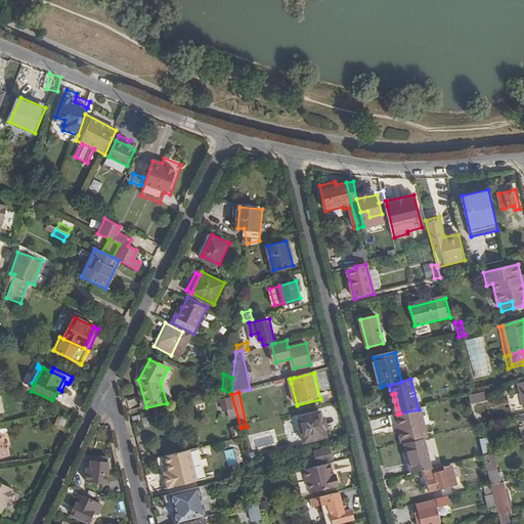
[(221,400),(225,418),(232,417),(233,415),(229,398),(221,400)]
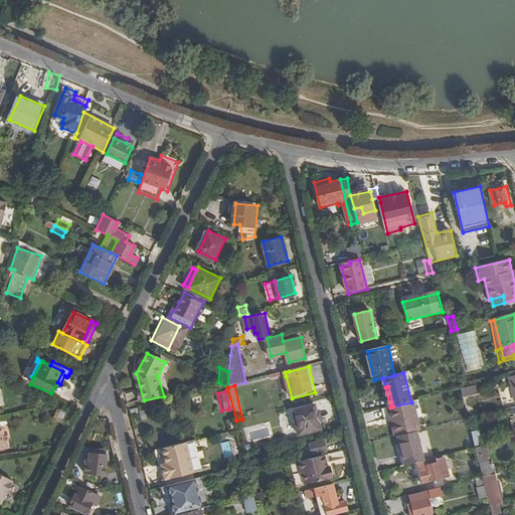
[(419,432),(423,431),(416,400),(411,402),(393,406),(392,406),(395,418),(396,419),(400,437),(419,432)]
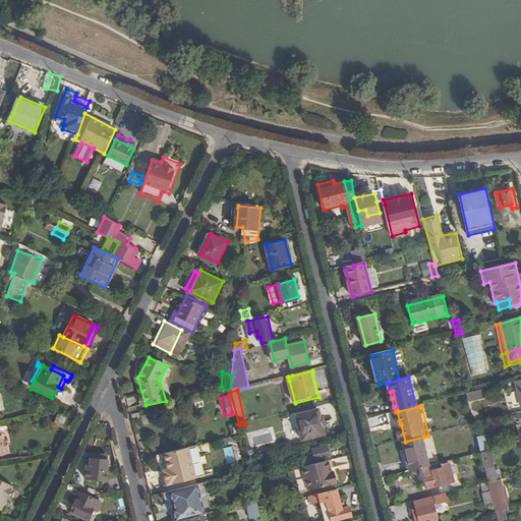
[(305,441),(324,436),(321,426),(326,425),(323,416),(322,417),(320,410),(299,415),(305,441)]
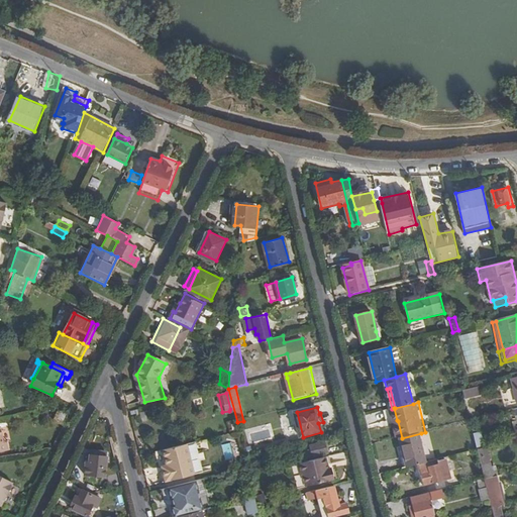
[(392,409),(389,410),(397,439),(399,438),(402,438),(398,421),(397,420),(394,408),(392,409)]
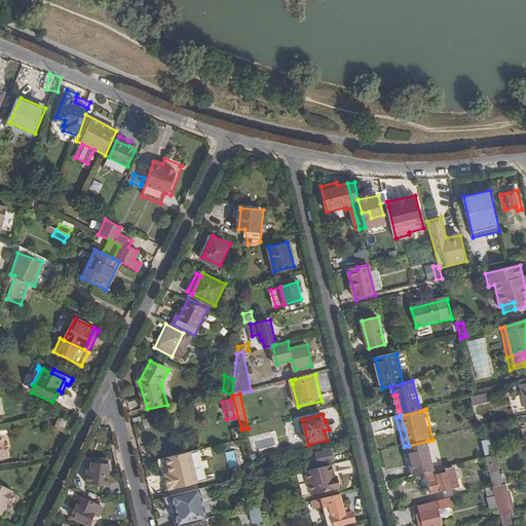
[(374,433),(395,426),(391,416),(371,422),(374,433)]
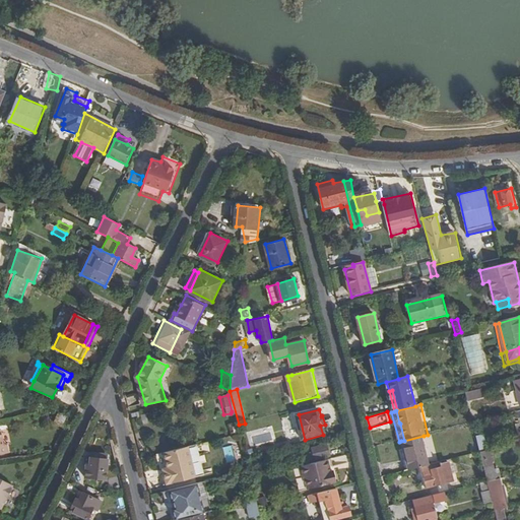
[(66,415),(61,413),(57,421),(62,425),(66,415)]
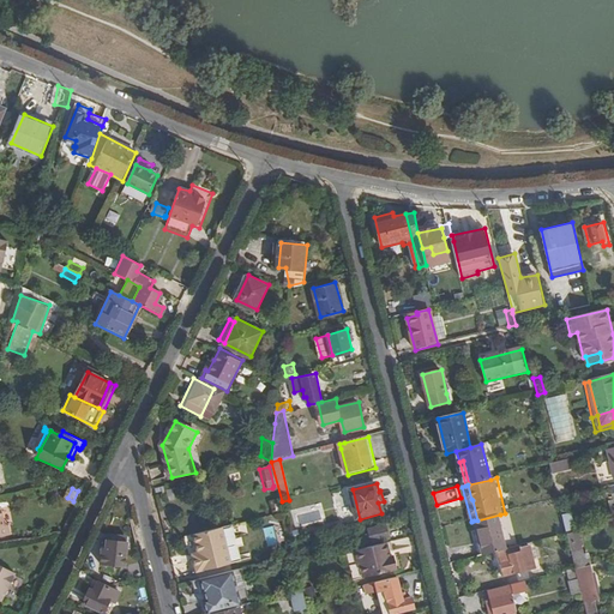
[(564,515),(563,512),(558,513),(563,535),(569,534),(564,515)]
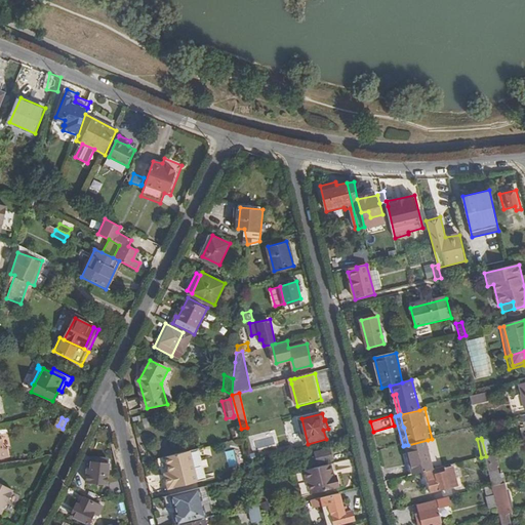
[(482,440),(486,456),(493,454),(489,438),(482,440)]
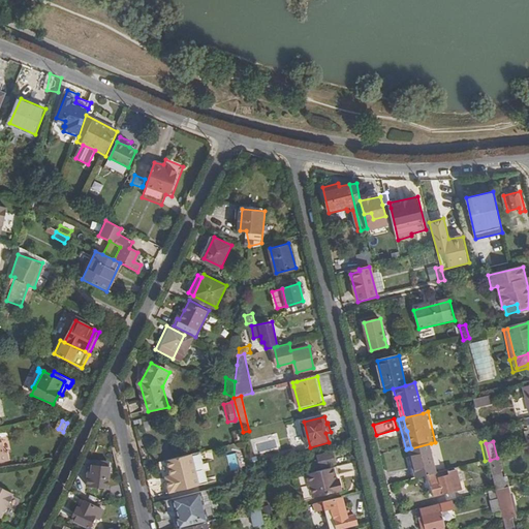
[(408,448),(415,477),(438,472),(431,443),(411,448),(408,448)]
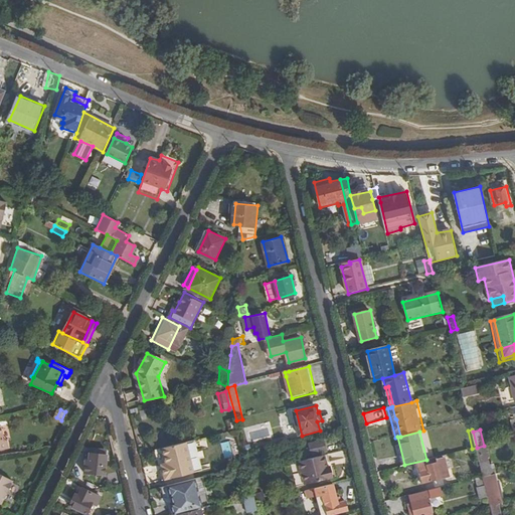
[(165,481),(203,472),(196,441),(155,451),(160,472),(163,471),(165,481)]
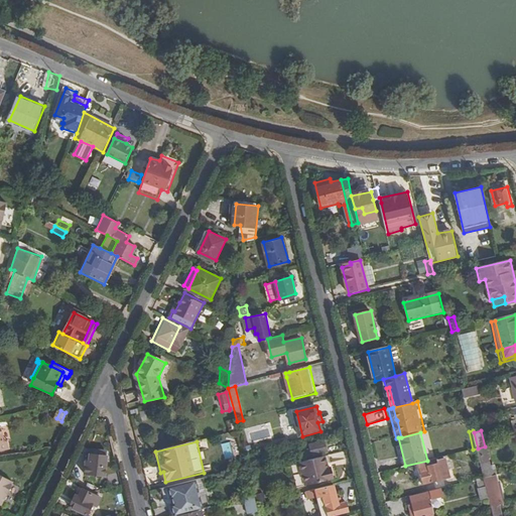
[(328,452),(325,441),(308,445),(305,447),(307,457),(311,456),(328,452)]
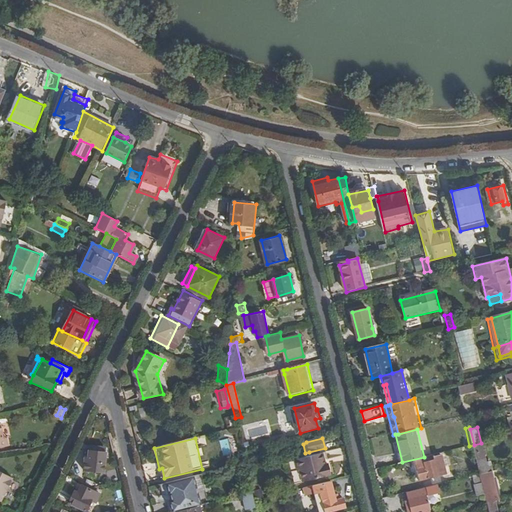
[(253,450),(251,440),(241,442),(244,452),(251,451),(253,450)]
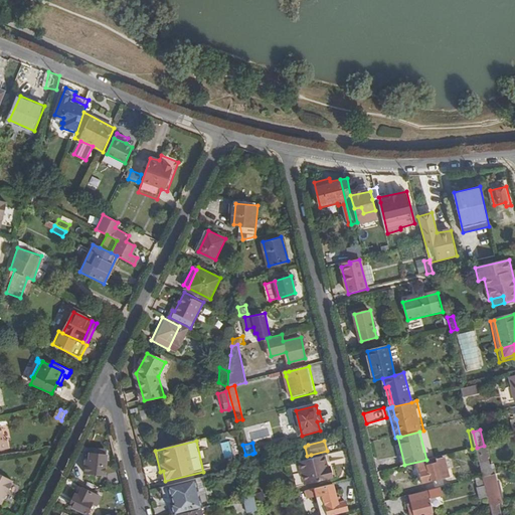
[(491,467),(486,445),(484,446),(477,448),(484,478),(496,474),(497,474),(495,466),(491,467)]
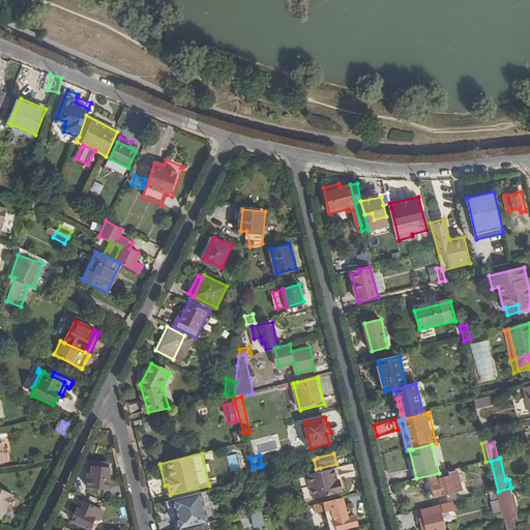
[(262,481),(261,475),(262,475),(260,467),(253,468),(256,480),(256,483),(262,481)]
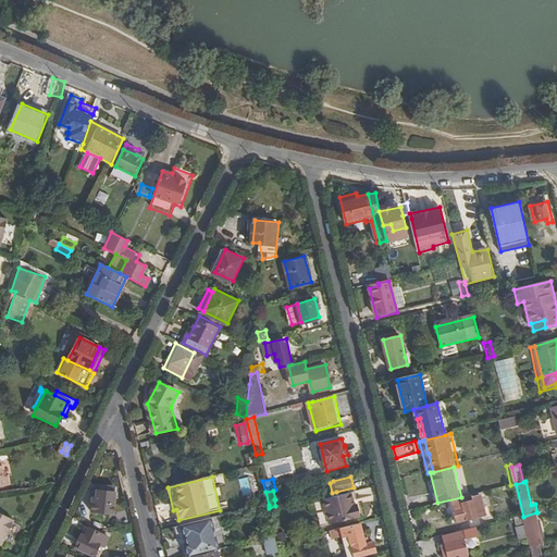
[(351,492),(321,499),(323,510),(326,510),(330,524),(360,517),(358,505),(355,505),(351,492)]
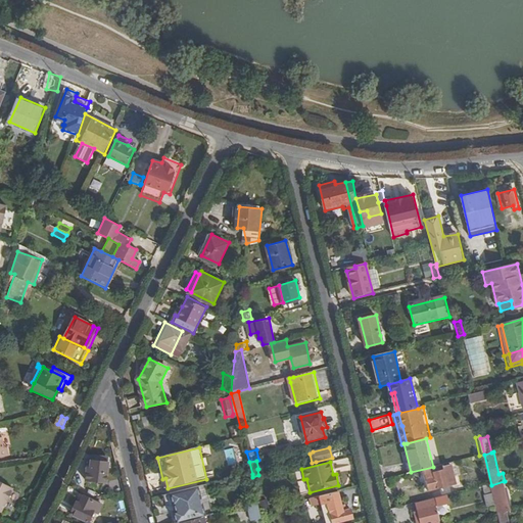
[(90,463),(89,463),(88,472),(85,472),(84,484),(103,486),(105,465),(90,463)]
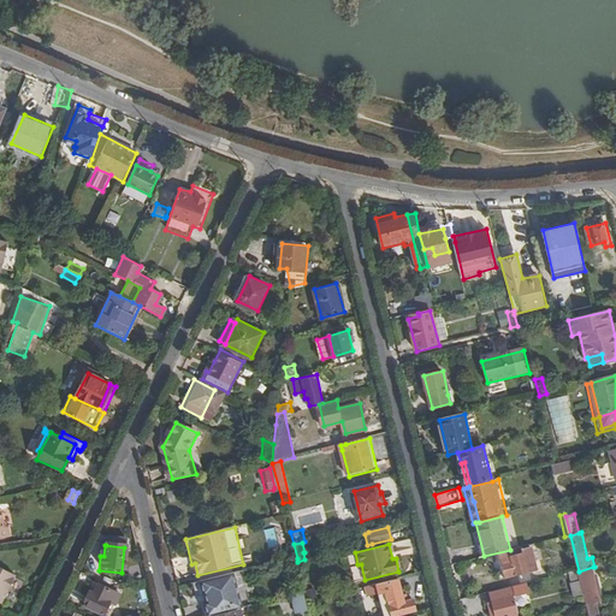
[(527,572),(521,549),(498,555),(505,578),(527,572)]
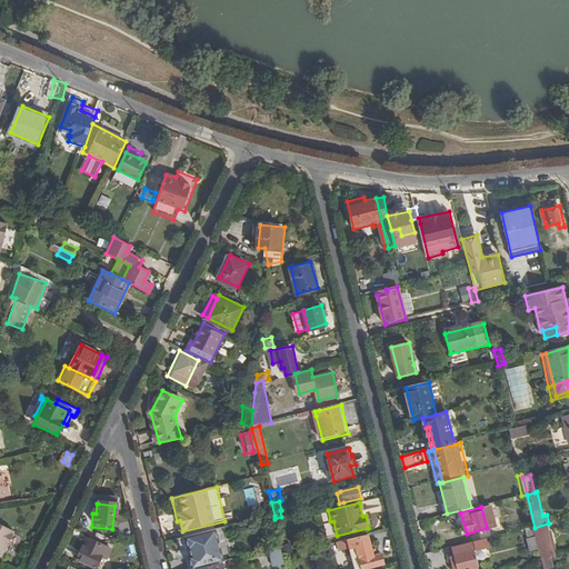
[(0,556),(1,557),(16,531),(0,523),(0,556)]
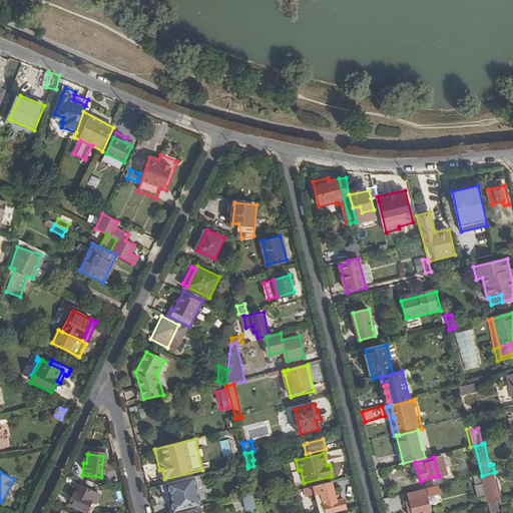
[(499,502),(501,502),(494,472),(482,476),(484,484),(487,496),(489,505),(499,502)]
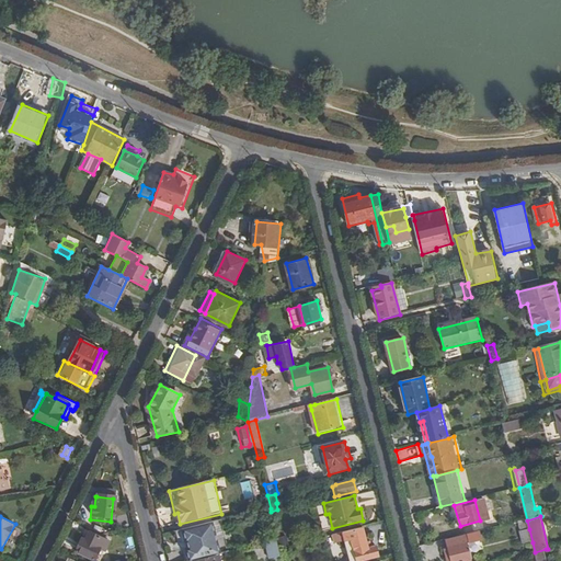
[(182,552),(185,551),(187,551),(190,560),(196,560),(222,554),(225,553),(224,550),(229,549),(222,521),(178,531),(182,552)]
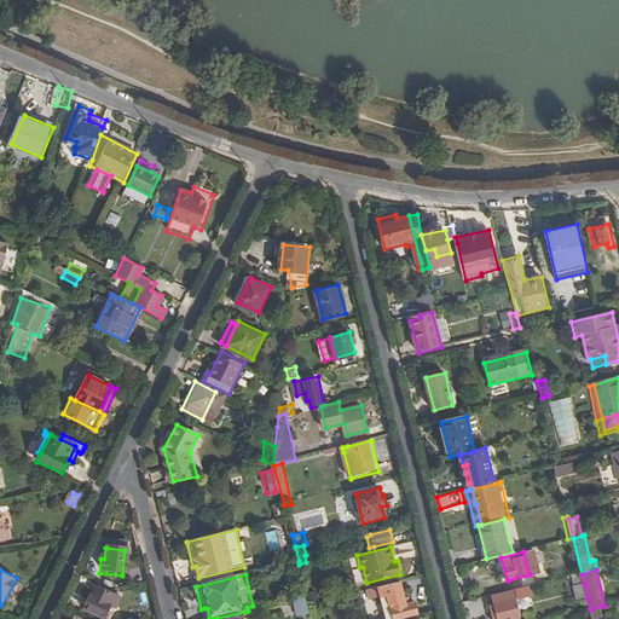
[(573,576),(576,586),(584,584),(582,574),(573,576)]
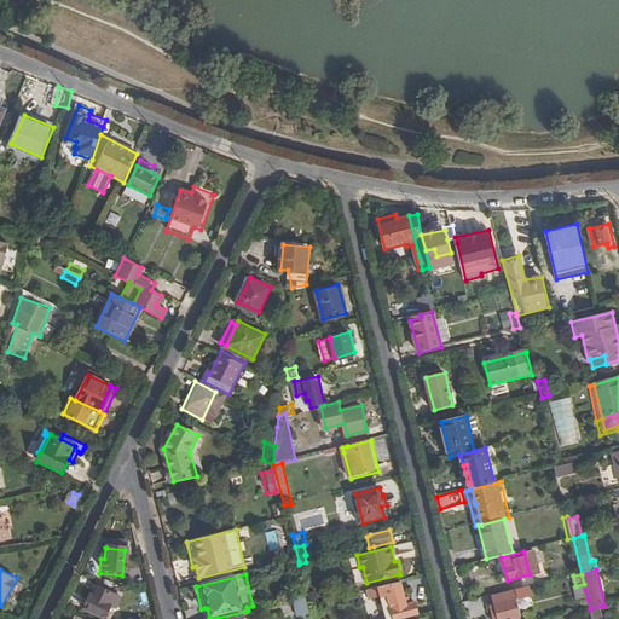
[(408,603),(401,580),(379,586),(380,595),(381,595),(388,593),(394,618),(417,613),(415,601),(408,603)]
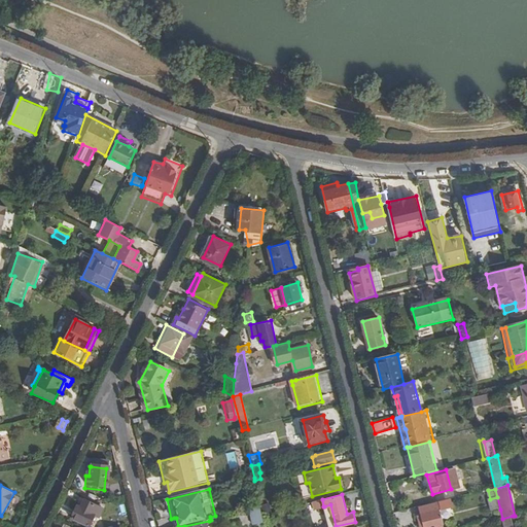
[(493,512),(500,510),(497,497),(490,499),(493,512)]
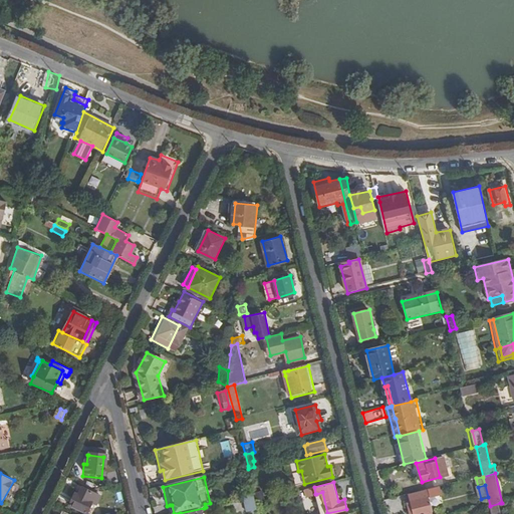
[(314,487),(306,489),(308,496),(315,494),(314,487)]
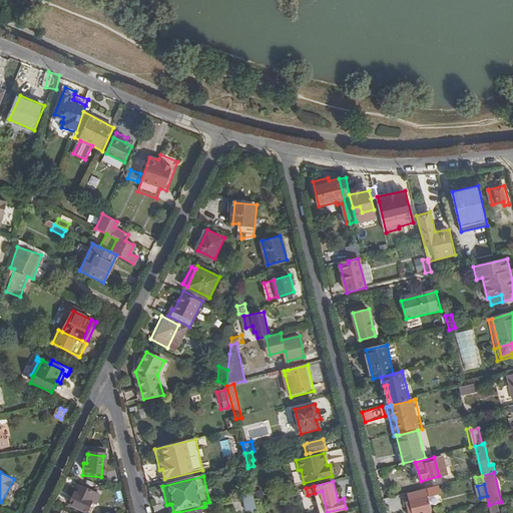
[(438,486),(410,493),(411,499),(407,501),(410,512),(424,512),(431,511),(427,496),(439,493),(438,486)]
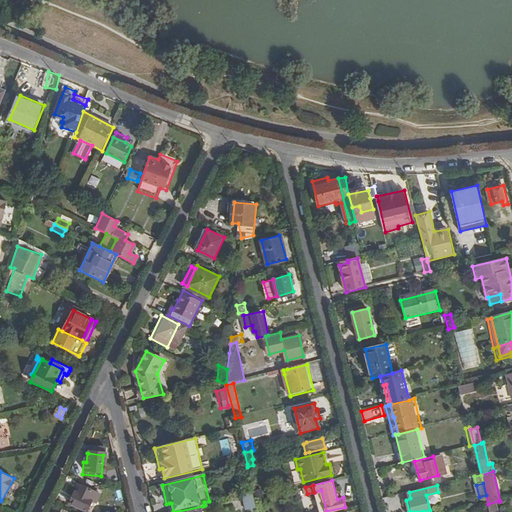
[(73,494),(68,507),(78,511),(88,511),(96,496),(80,488),(77,495),(73,494)]
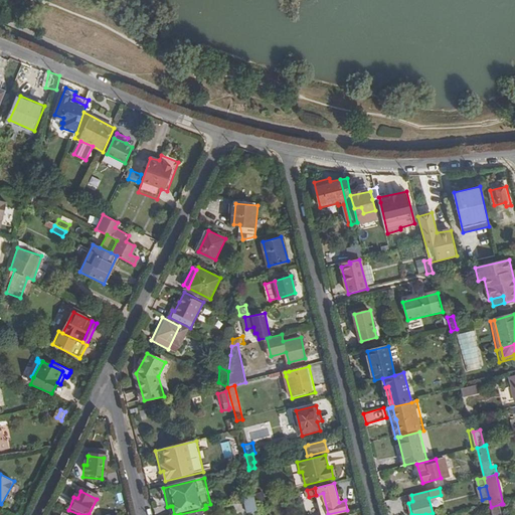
[(256,493),(259,501),(266,499),(264,492),(256,493)]
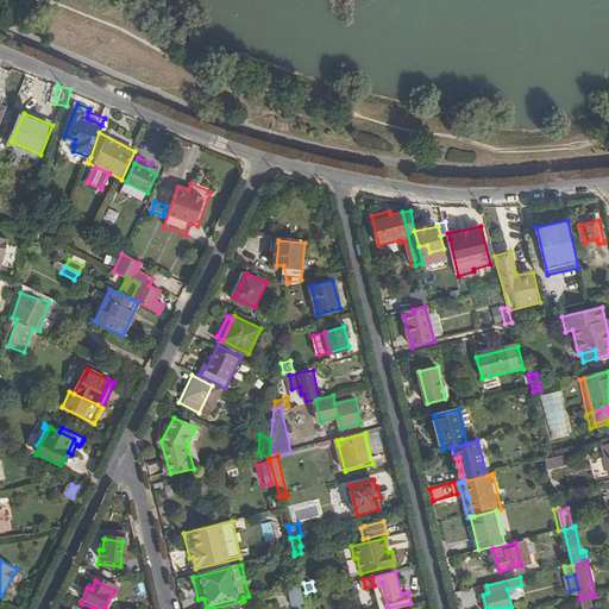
[(380,608),(383,608),(388,608),(382,583),(375,585),(380,608)]
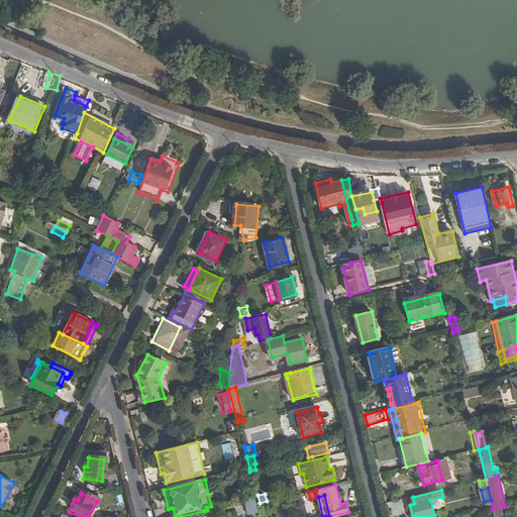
[(247,510),(259,508),(257,505),(256,498),(245,500),(247,510)]
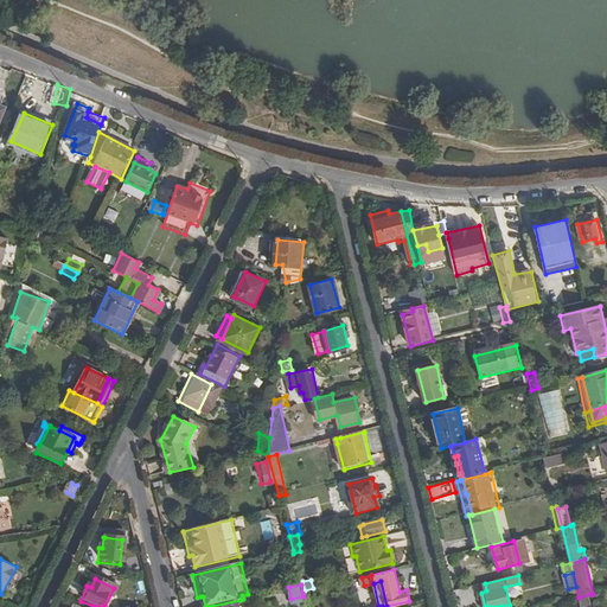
[(593,606),(590,594),(579,598),(581,606),(593,606)]
